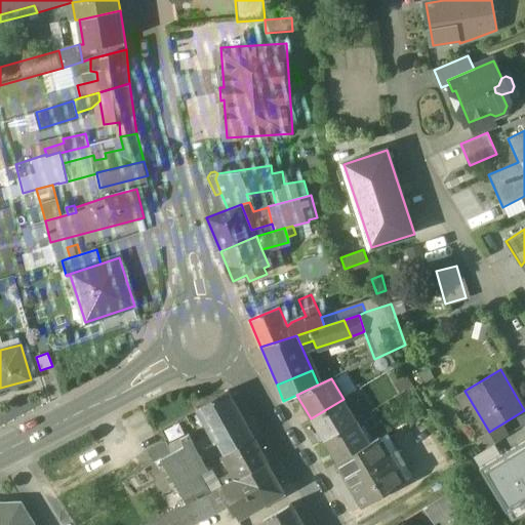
[(229,393),(197,411),(215,442),(217,441),(226,453),(254,437),(229,393)]
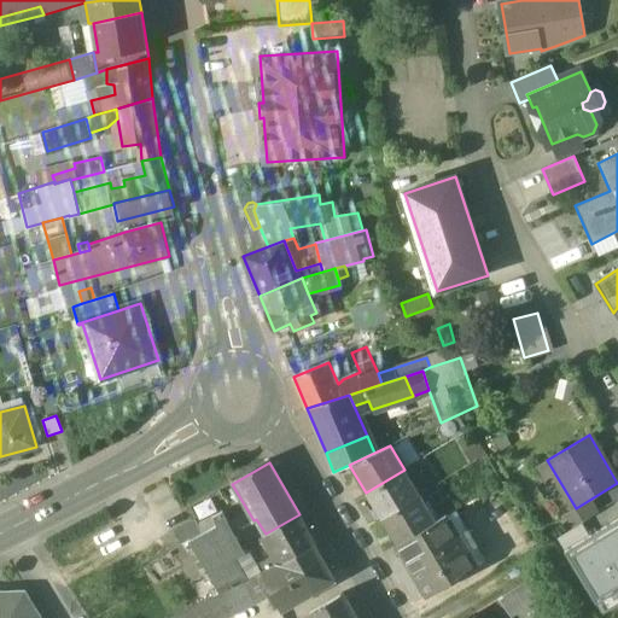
[(404,470),(366,493),(382,519),(420,496),(404,470)]
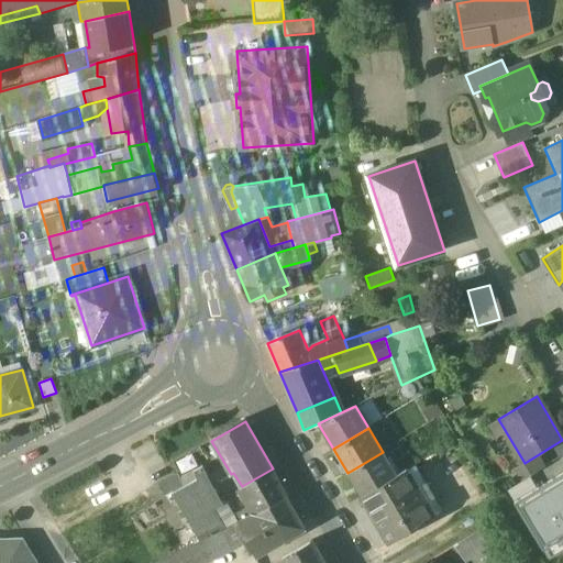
[(181,473),(206,464),(200,449),(176,457),(181,473)]
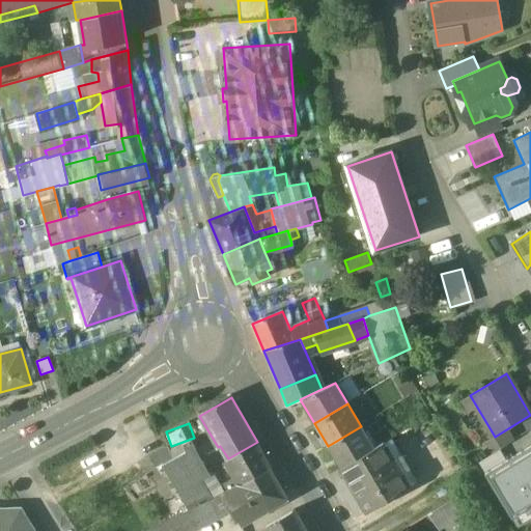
[(361,426),(328,446),(341,468),(374,448),(361,426)]
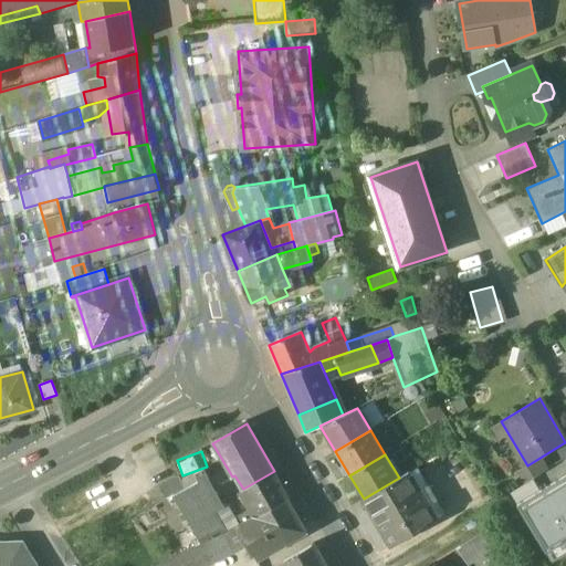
[(542,457),(527,465),(519,470),(525,482),(548,469),(542,457)]
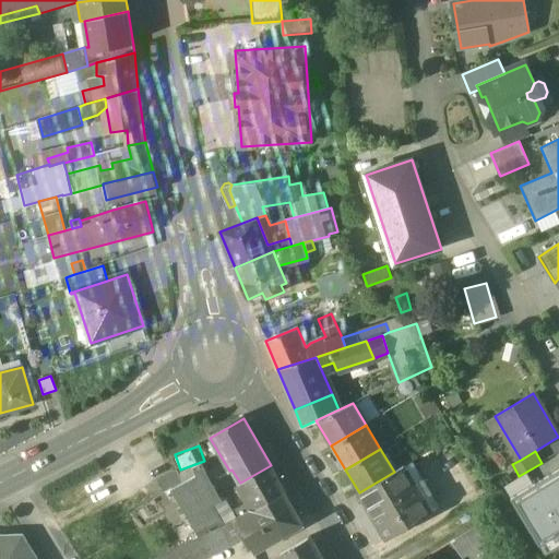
[(202,464),(193,468),(197,477),(186,483),(173,490),(186,513),(189,518),(190,520),(215,506),(223,501),(202,464)]
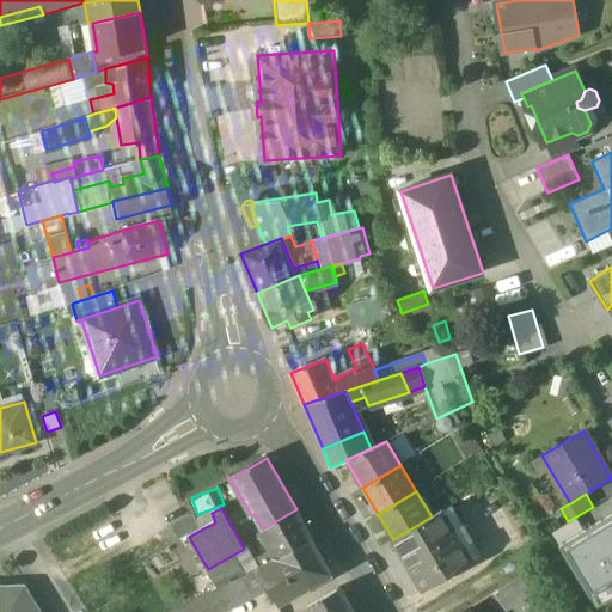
[(297,509),(263,528),(279,557),(280,558),(312,539),(297,509)]
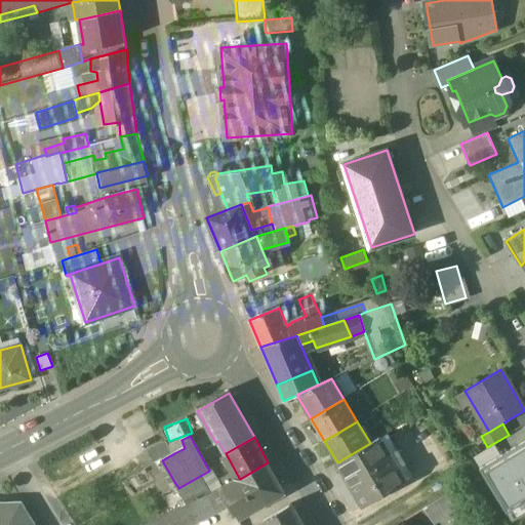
[(370,443),(337,462),(364,508),(406,482),(379,438),(370,443)]
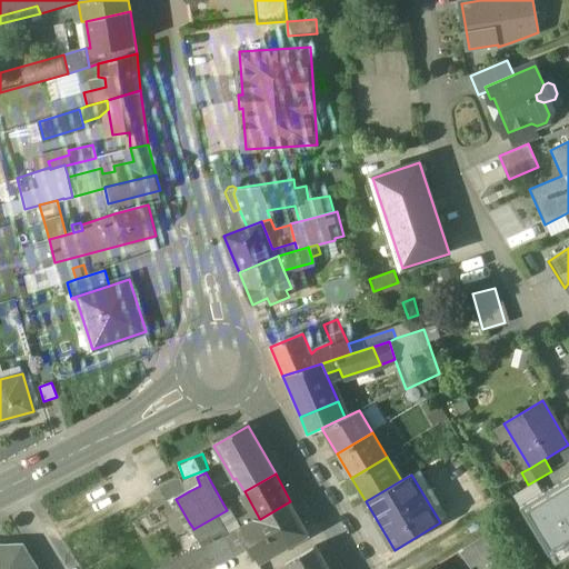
[(568,476),(519,507),(553,562),(568,552),(568,476)]
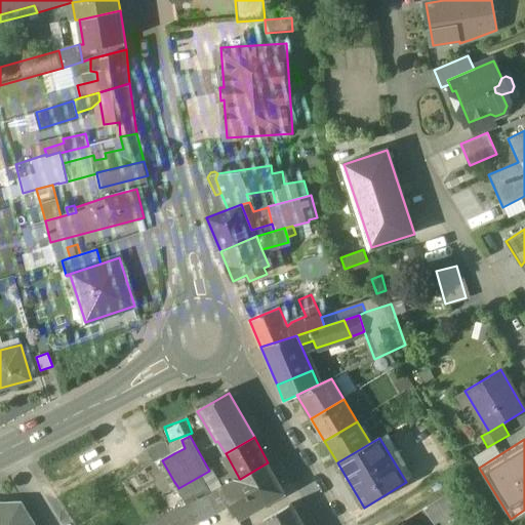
[(182,440),(170,445),(174,453),(185,448),(182,440)]
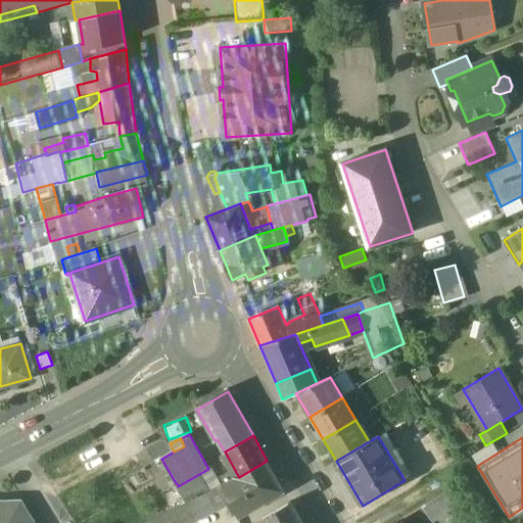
[(238,476),(221,486),(237,517),(283,489),(267,461),(239,477),(238,476)]
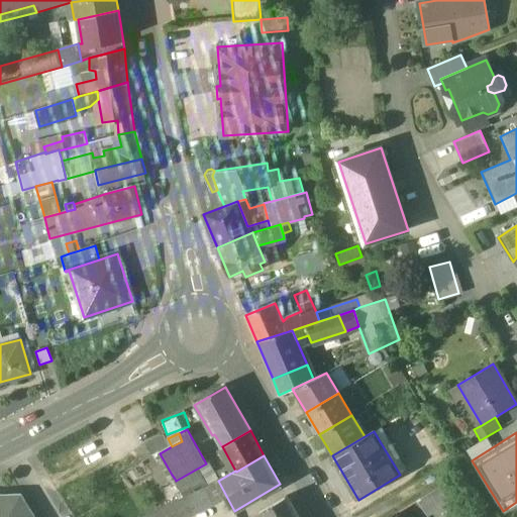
[(209,459),(206,463),(199,468),(208,485),(219,479),(209,459)]
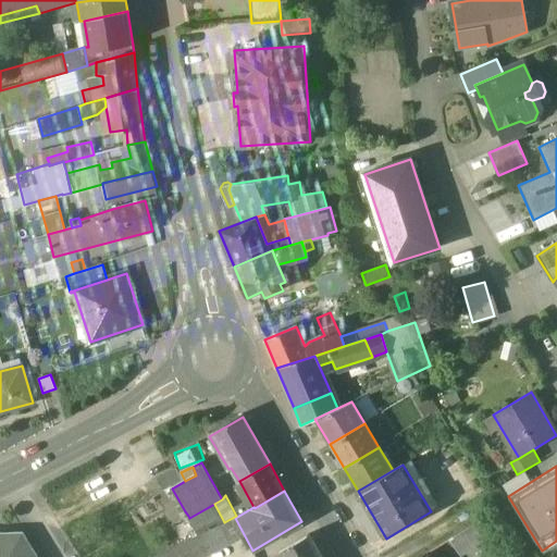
[(214,504),(189,518),(200,535),(219,524),(224,522),(214,504)]
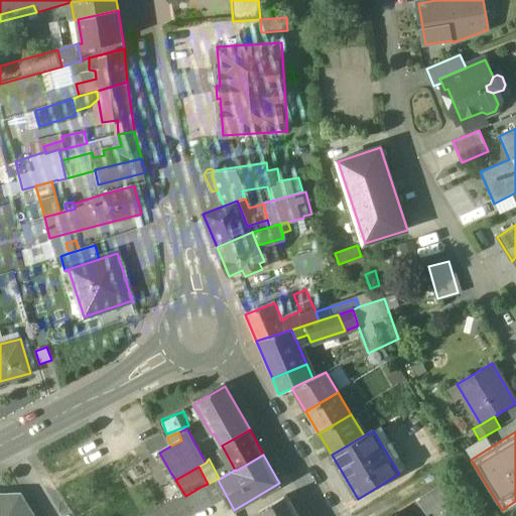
[(443,482),(416,499),(425,512),(452,494),(443,482)]
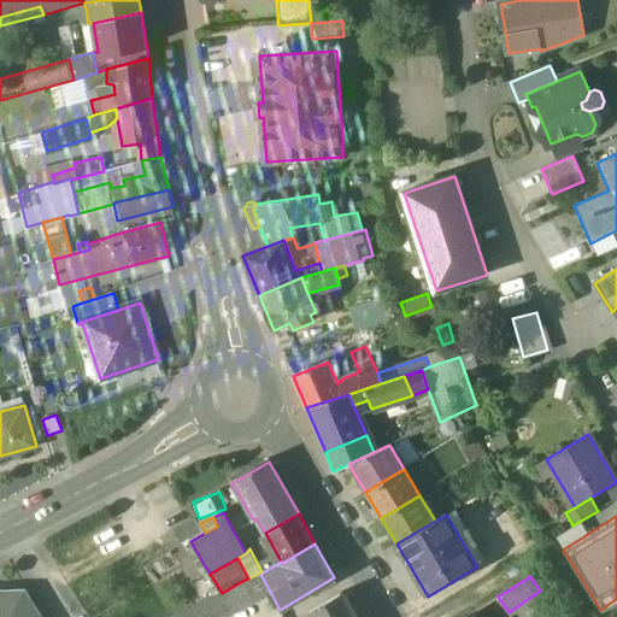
[(222,593),(221,594),(172,616),(213,616),(219,613),(252,598),(242,581),(222,593)]
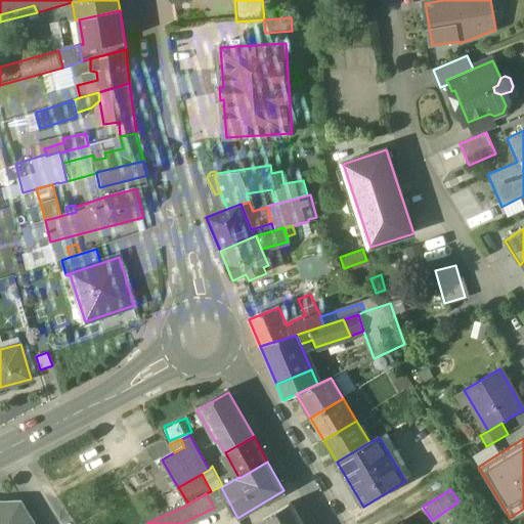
[(0,500),(0,523),(36,523),(28,511),(23,500),(0,500)]
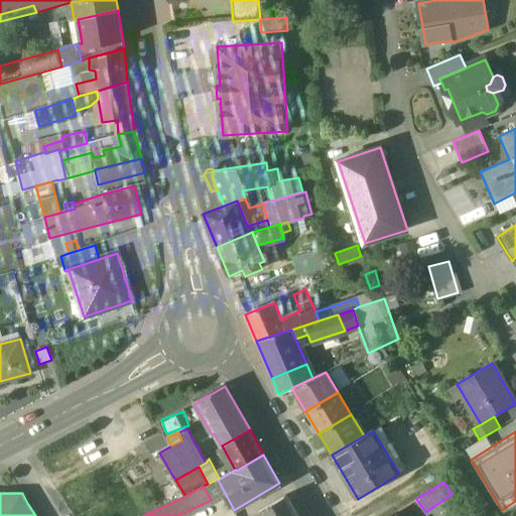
[(297,515),(287,496),(258,512),(260,515),(297,515)]
